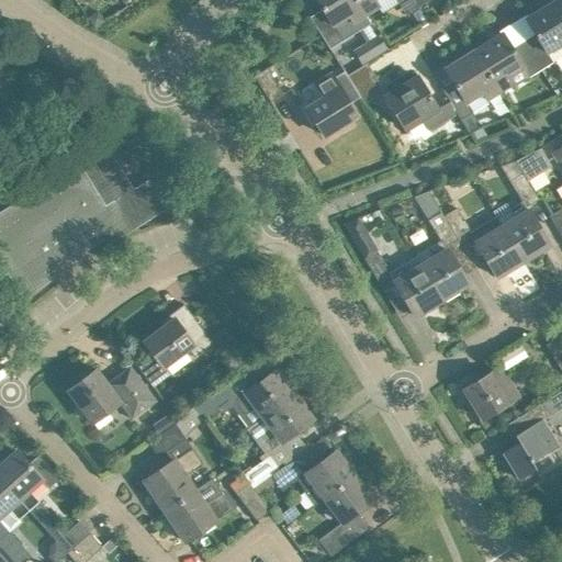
[(316,0),(323,10),(311,18),(315,24),(321,33),(321,34),(329,47),(343,40),(359,29),(370,22),(366,13),(356,0),(316,0)]
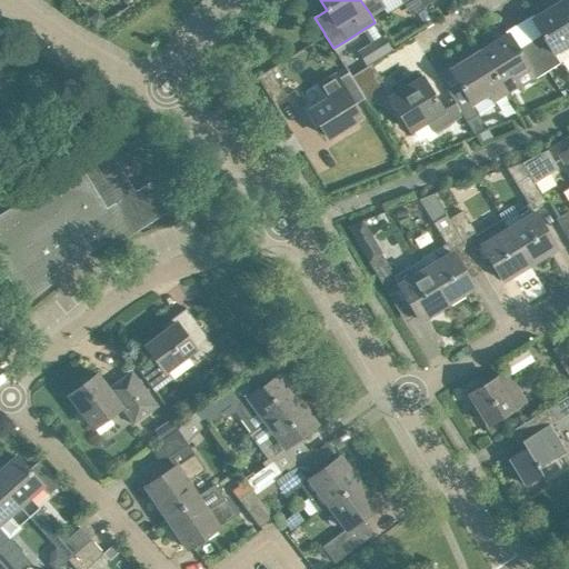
[(409,0),(360,0),(370,13),(382,6),(378,0),(400,0),(403,3),(409,0)]
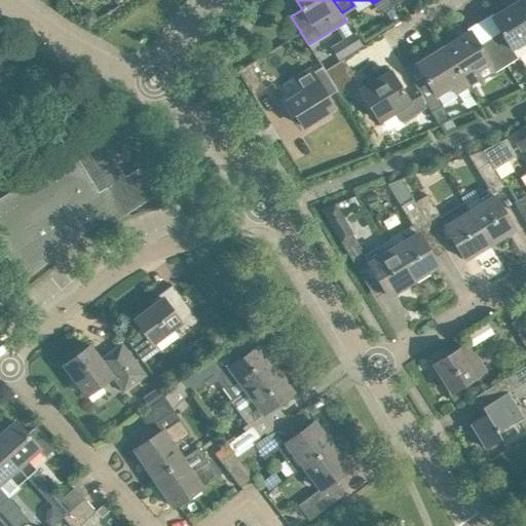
[(525,11),(519,0),(492,17),(500,31),(489,38),(506,65),(518,58),(512,48),(525,39),(525,11)]
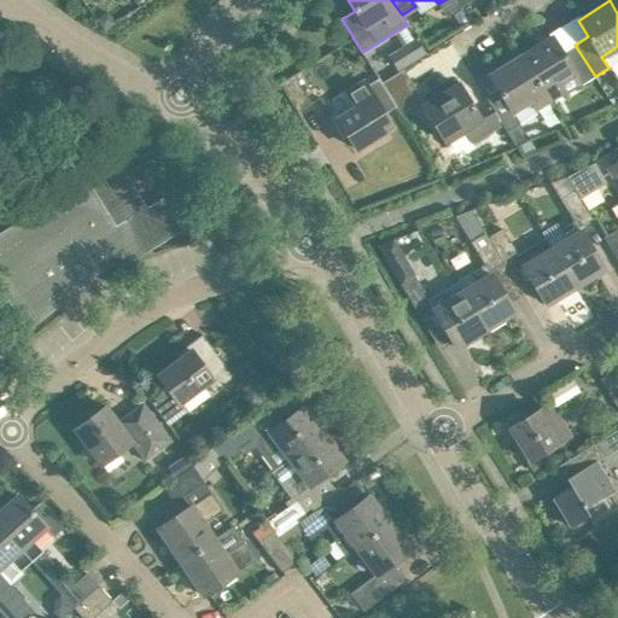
[(115,21),(106,10),(95,18),(104,29),(115,21)]
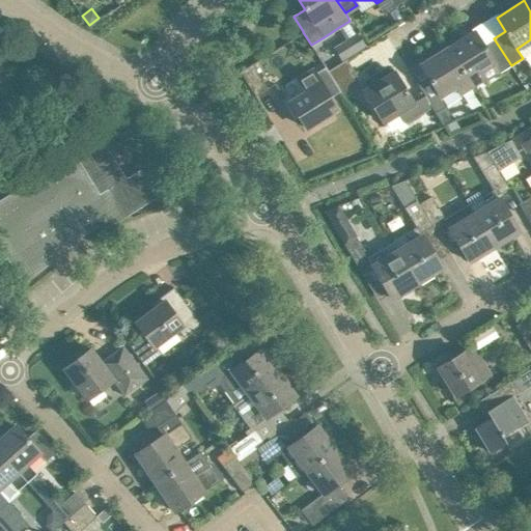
[(366,46),(357,31),(333,47),(342,61),(366,46)]
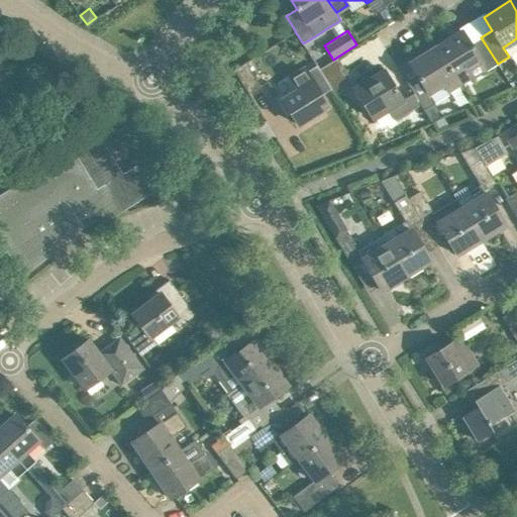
[(498,64),(481,37),(471,43),(462,30),(434,47),(458,85),(470,77),(467,71),(480,62),(485,71),(498,64)]
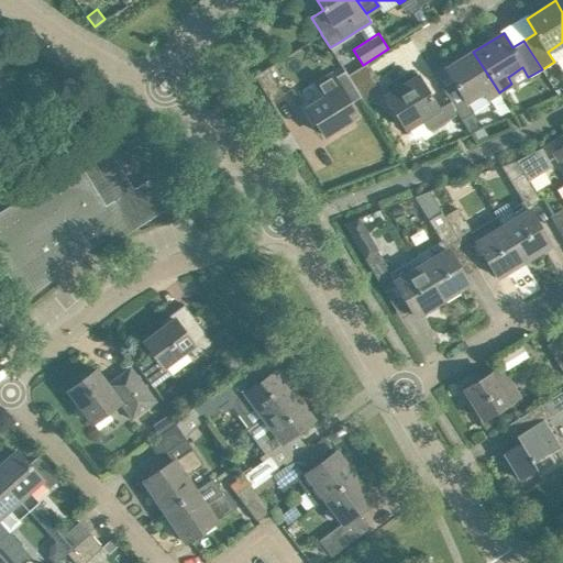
[(487,99),(499,92),(473,52),(445,68),(454,83),(443,90),(450,101),(457,113),(461,119),(473,112),(467,102),(483,92),(487,99)]
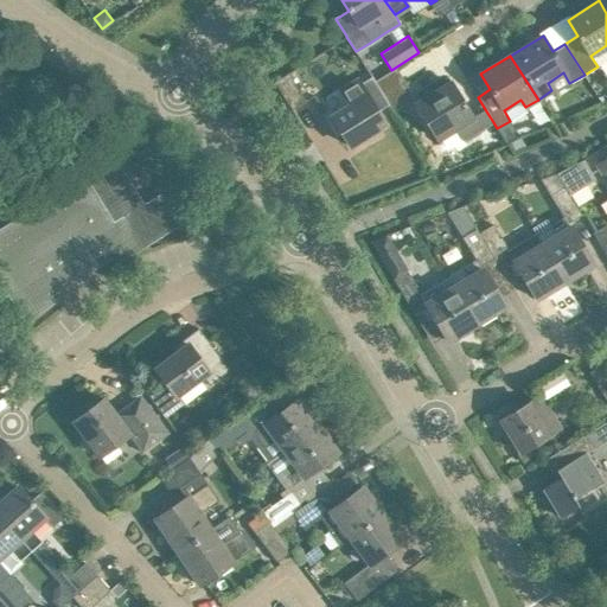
[(415,97),(396,68),(375,82),(390,106),(394,112),(415,97)]
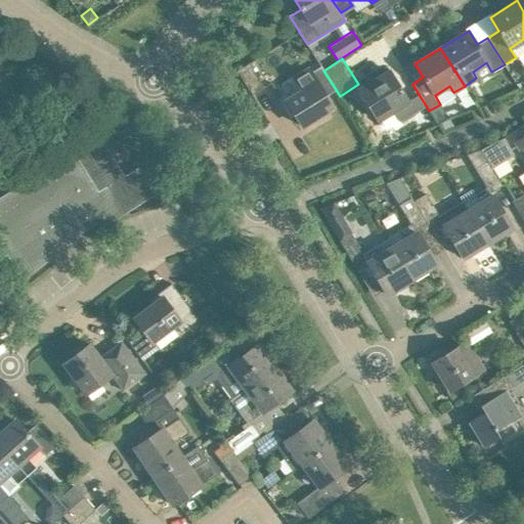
[(301,91),(287,100),(303,126),(333,107),(325,97),(337,91),(323,71),(321,67),(310,73),(308,70),(294,78),(301,91)]
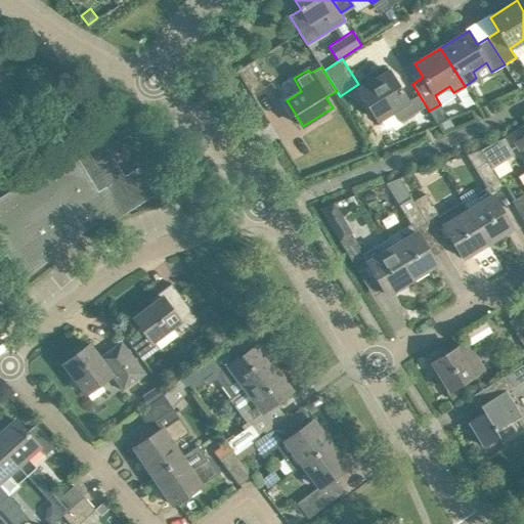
[(426,105),(419,94),(407,101),(389,71),(359,89),(379,121),(393,112),(400,122),(426,105)]
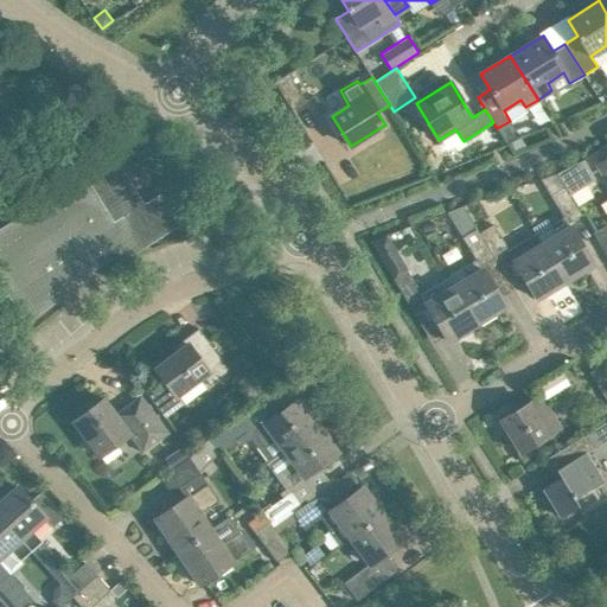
[(569,195),(594,179),(582,160),(556,173),(569,195)]
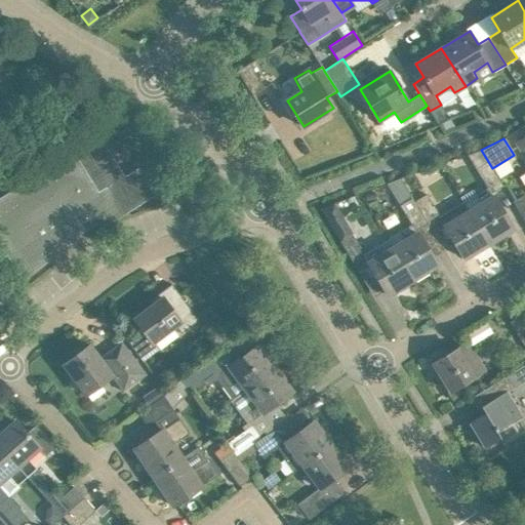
[(77,240),(159,197),(143,166),(126,174),(108,139),(85,152),(76,160),(0,199),(0,218),(24,265),(28,268),(31,274),(54,261),(77,240)]
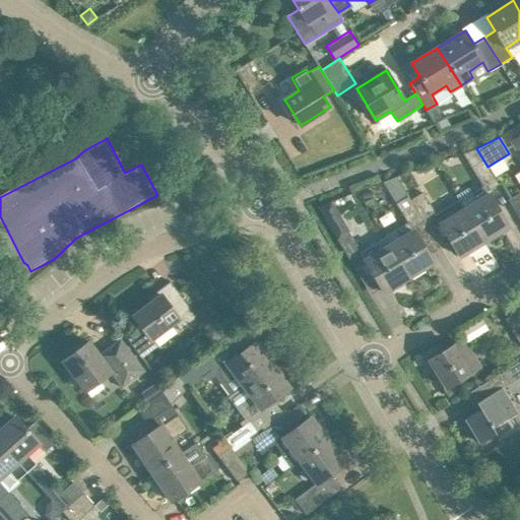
[(499,184),(488,167),(476,148),(463,153),(482,186),(471,193),(476,202),(464,209),(483,241),(509,225),(490,194),(489,195),(486,191),(499,184)]
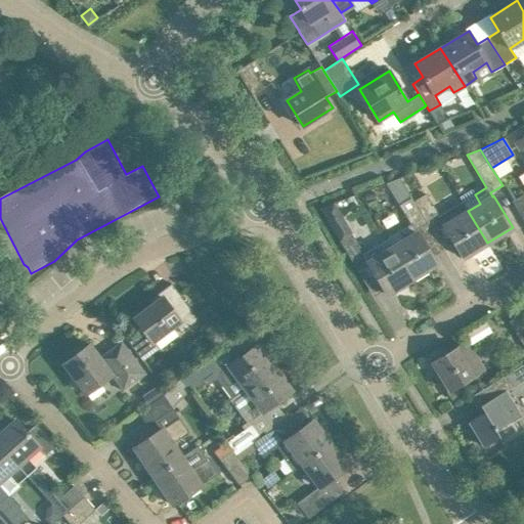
[(401,176),(390,182),(401,201),(411,194),(401,176)]
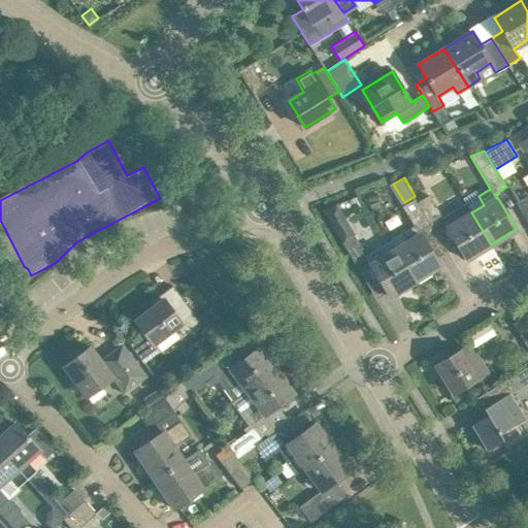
[(444,224),(466,260),(491,244),(471,212),(459,221),(454,211),(442,219),(426,192),(415,199),(432,229),(433,231),(444,224)]
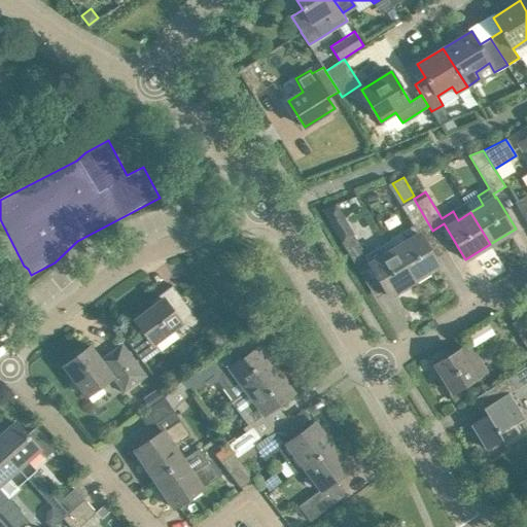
[(526,195),(515,202),(526,222),(526,195)]
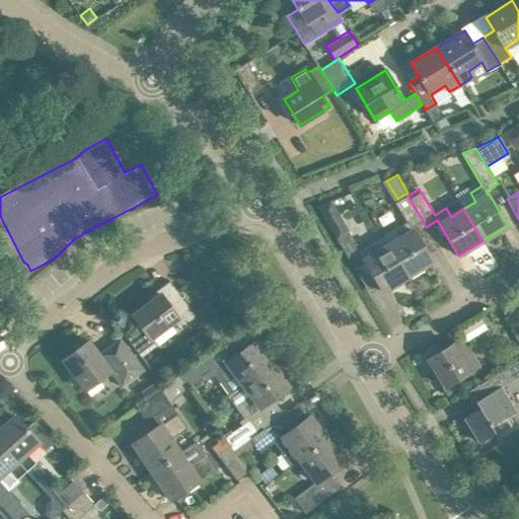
[(432,262),(415,231),(425,225),(408,196),(395,203),(406,222),(403,224),(394,229),(399,238),(388,245),(408,277),(432,262)]
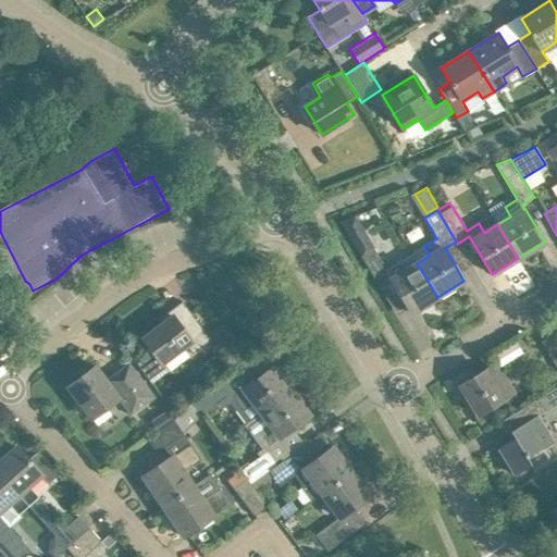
[(350,237),(362,230),(355,215),(341,222),(350,237)]
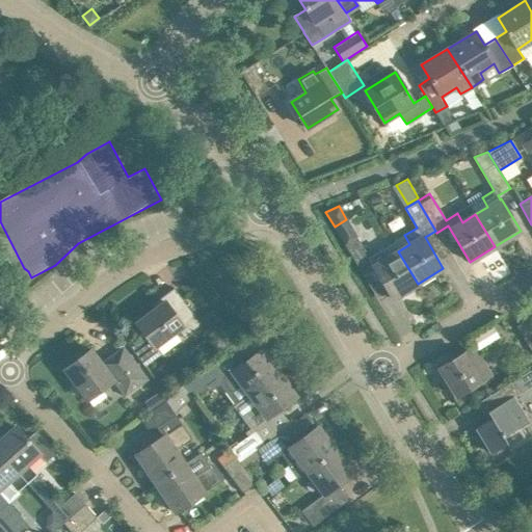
[(357,237),(345,244),(352,258),(365,277),(375,270),(393,298),(395,297),(397,300),(414,291),(411,287),(418,284),(398,251),(393,243),(381,249),(369,257),(357,237)]
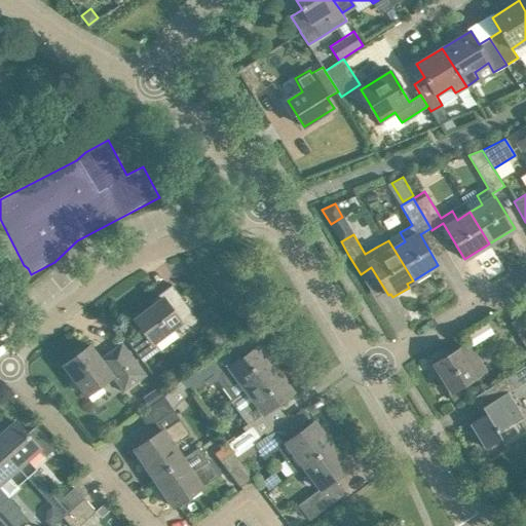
[(181,334),(199,321),(172,285),(158,294),(161,298),(135,318),(143,331),(128,342),(138,354),(176,327),(181,334)]
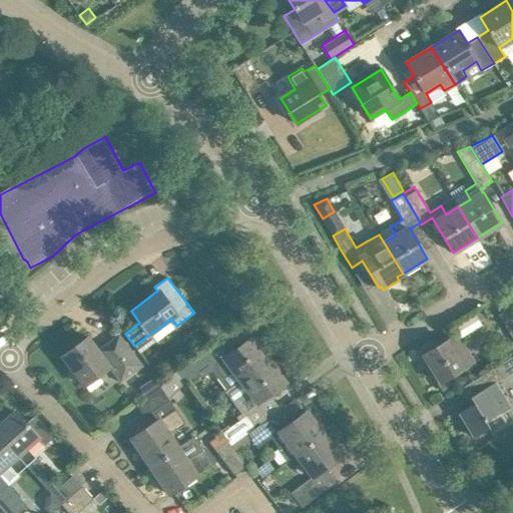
[(512,351),(512,314),(509,308),(498,314),(512,339),(512,342),(509,345),(512,351)]
